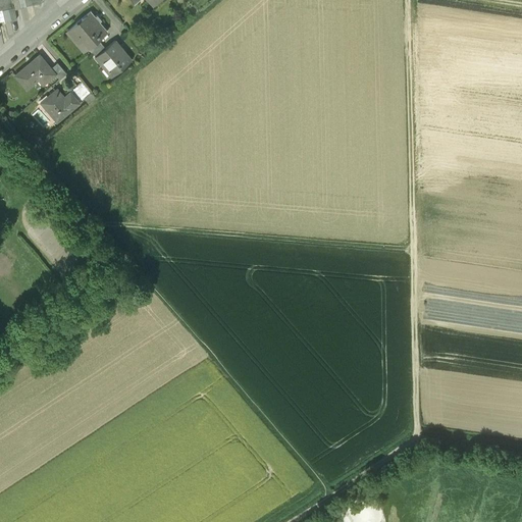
[(0,0),(0,9),(1,9),(7,8),(13,6),(11,0),(0,0)]
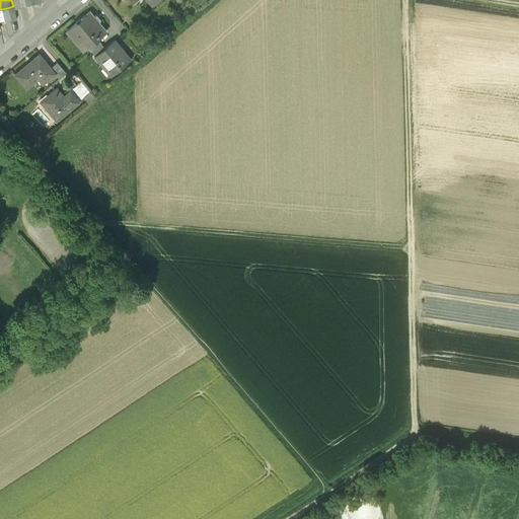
[(11,0),(13,6),(14,9),(20,7),(17,0),(11,0)]
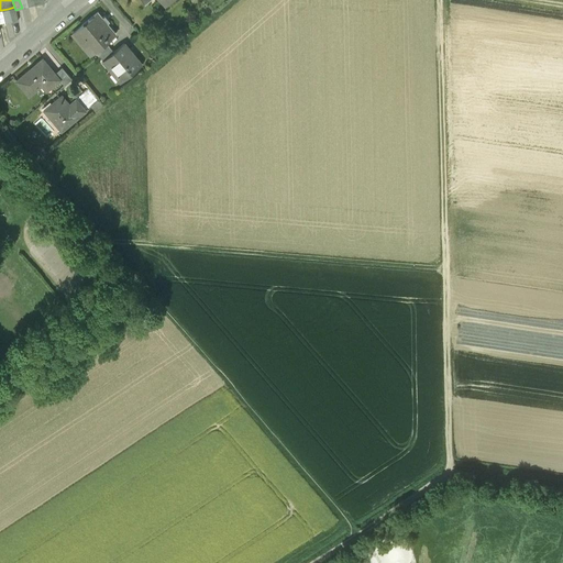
[(14,7),(8,9),(11,22),(18,21),(15,10),(14,7)]
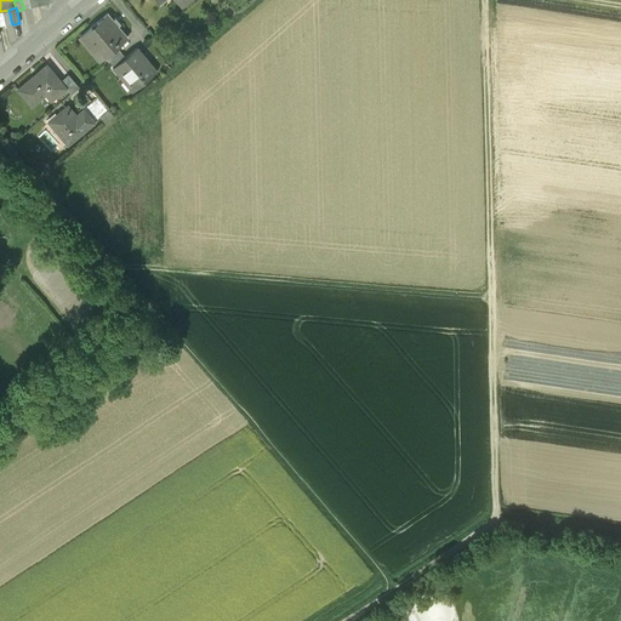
[(9,10),(1,11),(5,27),(12,24),(9,10)]
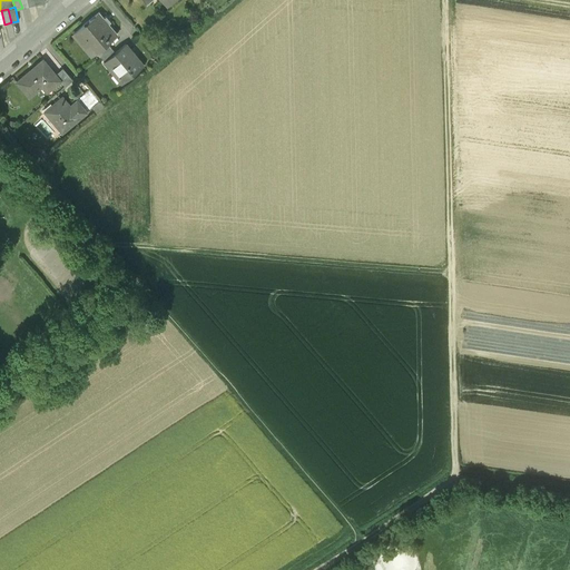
[(117,33),(99,11),(71,33),(89,56),(98,49),(107,42),(117,33)]
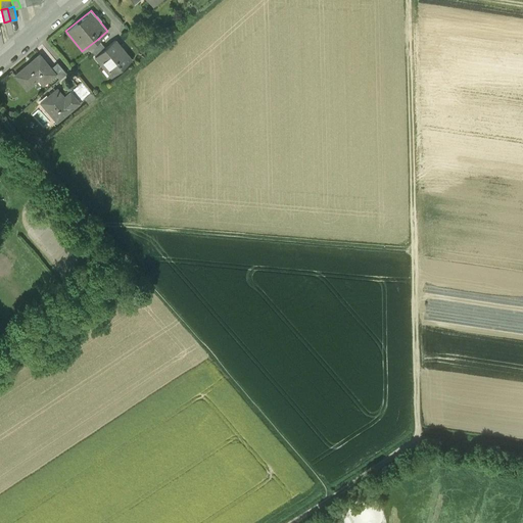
[(101,43),(98,39),(90,45),(87,47),(92,52),(101,43)]
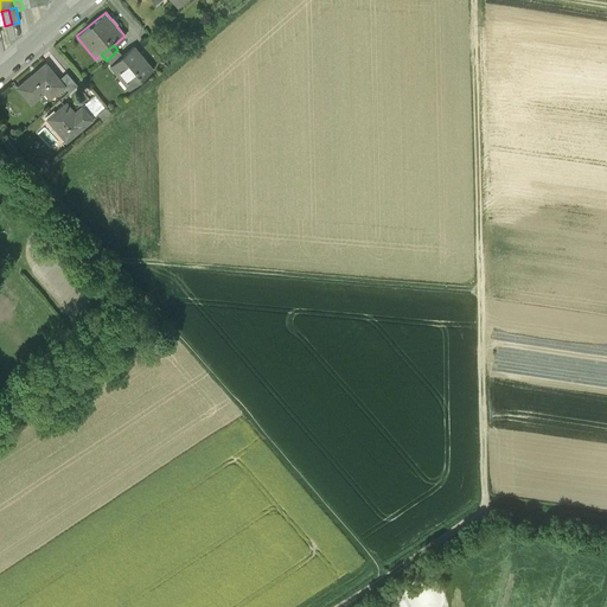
[(152,69),(133,46),(122,56),(110,65),(129,88),(152,69)]
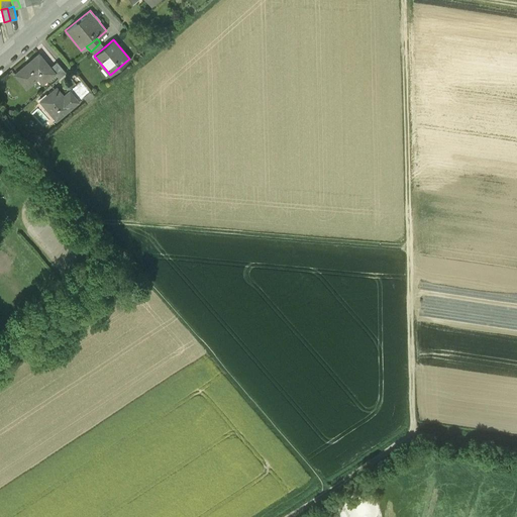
[(104,47),(100,42),(91,52),(94,56),(104,47)]
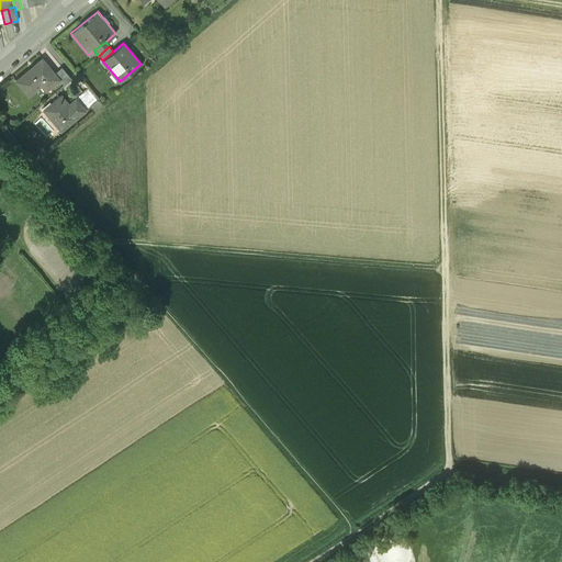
[(54,72),(42,58),(17,80),(30,96),(41,87),(45,92),(60,79),(54,72)]
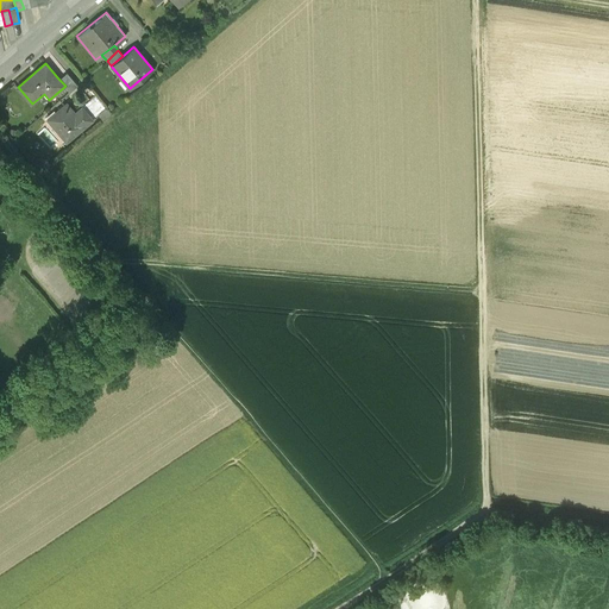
[(58,79),(66,86),(69,92),(77,85),(67,73),(58,79)]
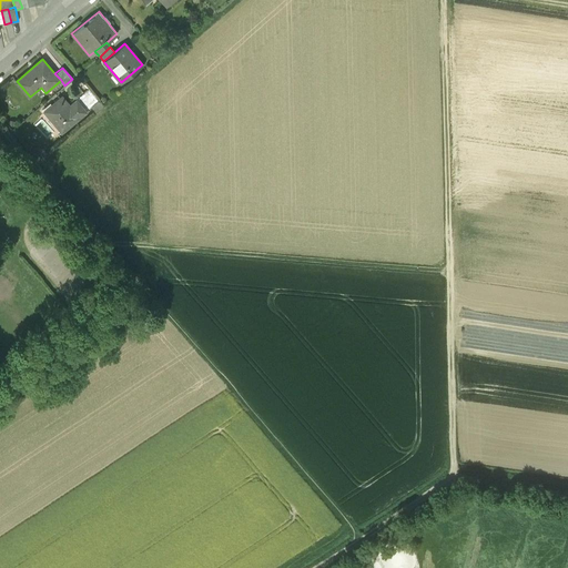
[(77,100),(85,112),(99,101),(89,89),(77,100)]
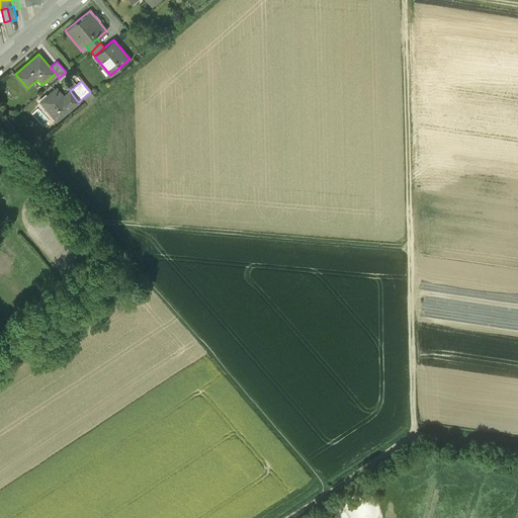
[(62,97),(55,89),(41,100),(58,118),(78,102),(70,91),(62,97)]
